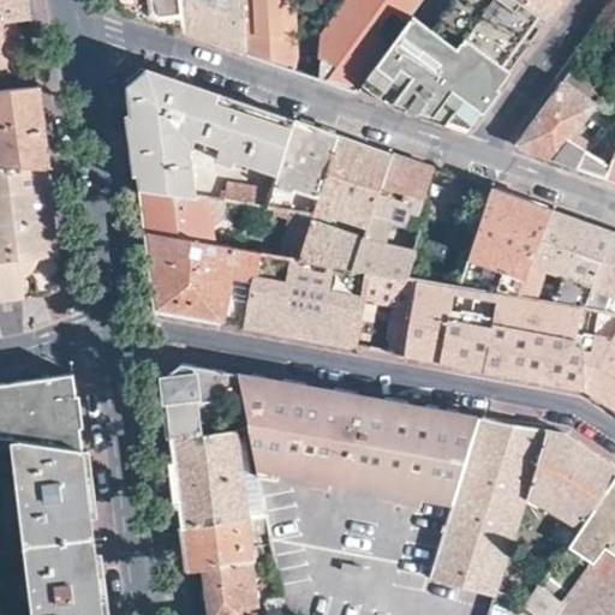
[(0,0),(0,18),(16,16),(30,15),(28,0),(0,0)]
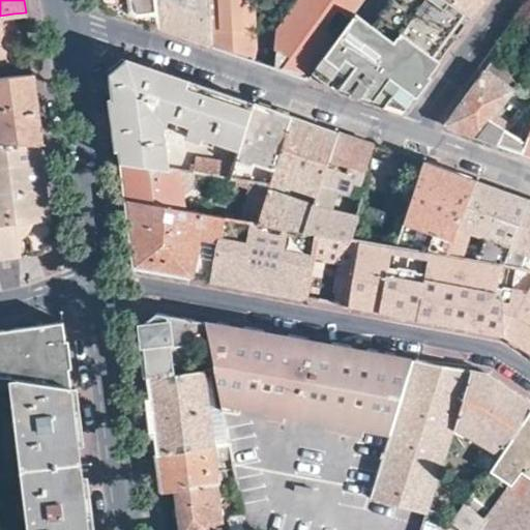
[(108,0),(118,13),(139,21),(157,27),(153,0),(108,0)]
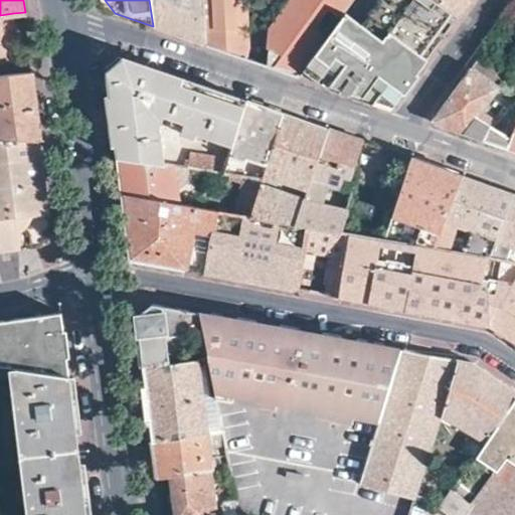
[(177,34),(175,0),(149,0),(153,26),(163,29),(177,34)]
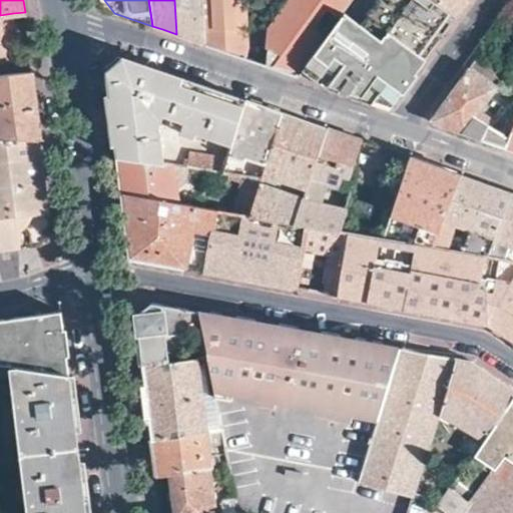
[(189,39),(204,44),(201,0),(174,0),(176,34),(189,39)]
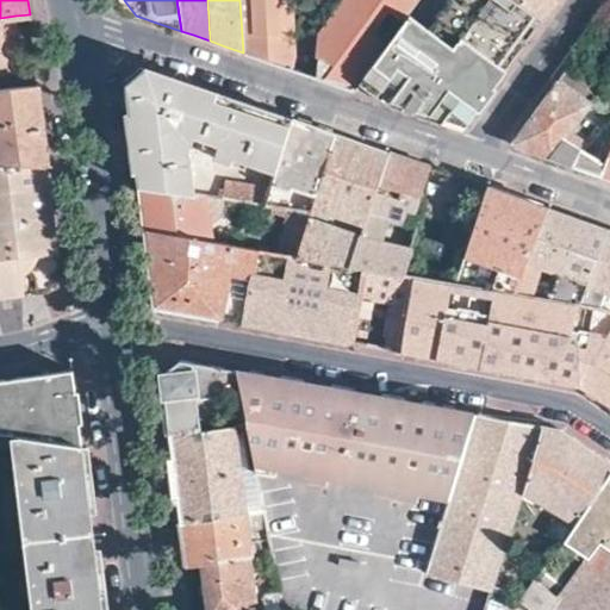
[(288,0),(240,0),(243,53),(288,68),(291,55),(291,54),(291,51),(291,50),(291,48),(288,0)]
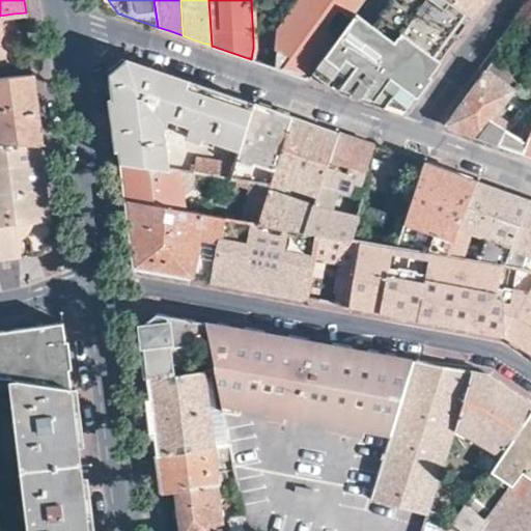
[(301,0),(277,35),(276,67),(290,73),(308,79),(356,12),(364,0),(301,0)]
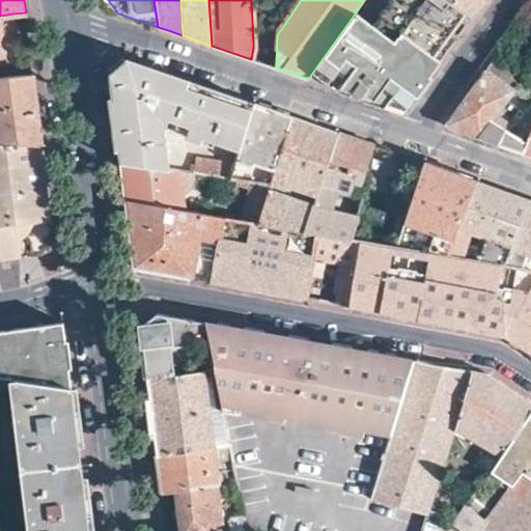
[(356,12),(308,79),(355,94),(373,101),(379,94),(387,102),(385,105),(403,111),(423,84),(441,60),(440,56),(449,44),(453,44),(471,19),(446,0),(388,0),(371,24),(356,12)]
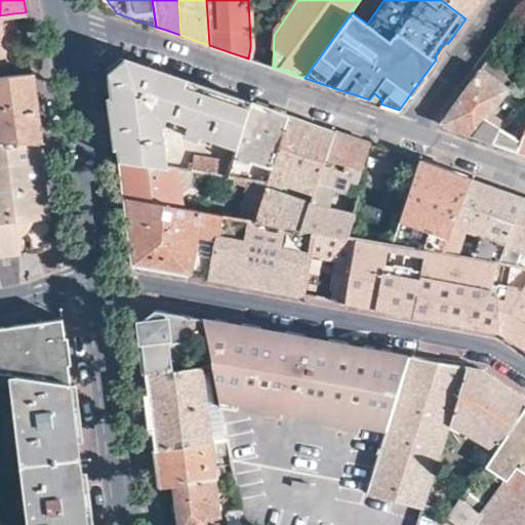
[(441,0),(466,18),(479,0),(441,0)]
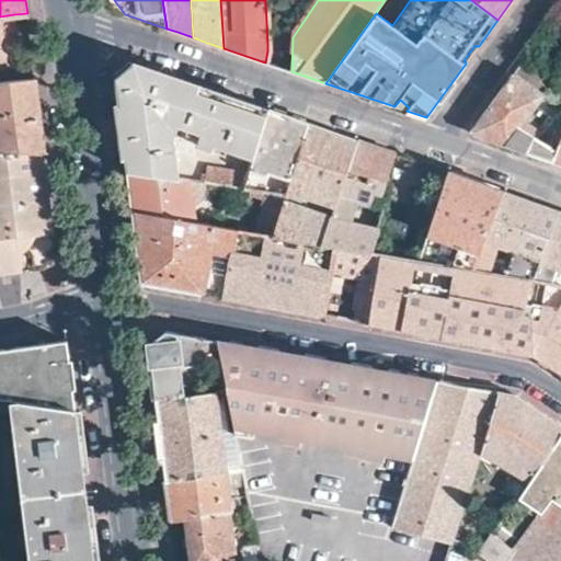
[(20,58),(14,14),(0,16),(0,64),(20,61),(20,58)]
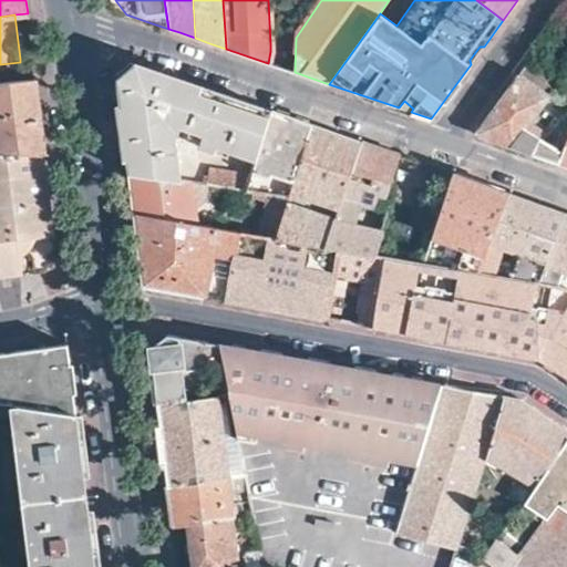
[(470,60),(471,64),(476,58),(484,47),(480,47),(470,60)]
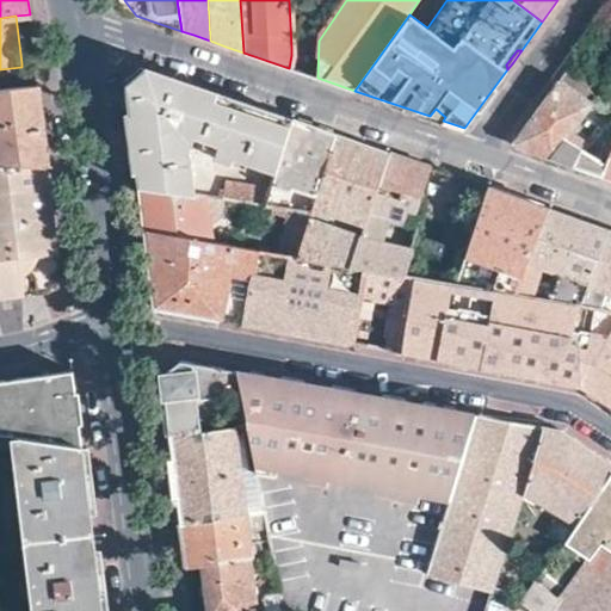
[(557,79),(582,97),(593,84),(569,65),(557,79)]
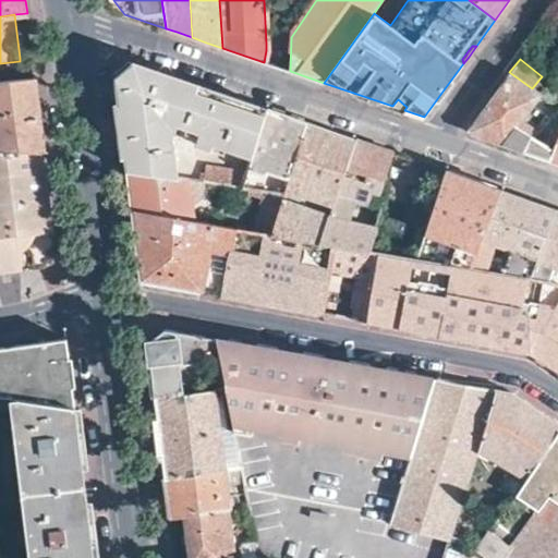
[(126,169),(178,177),(174,148),(174,146),(174,145),(174,143),(176,141),(178,135),(174,134),(174,133),(173,133),(173,132),(174,131),(174,130),(176,129),(176,128),(196,135),(194,144),(217,152),(219,145),(251,157),(266,109),(192,83),(133,62),(117,77),(121,120),(126,169)]
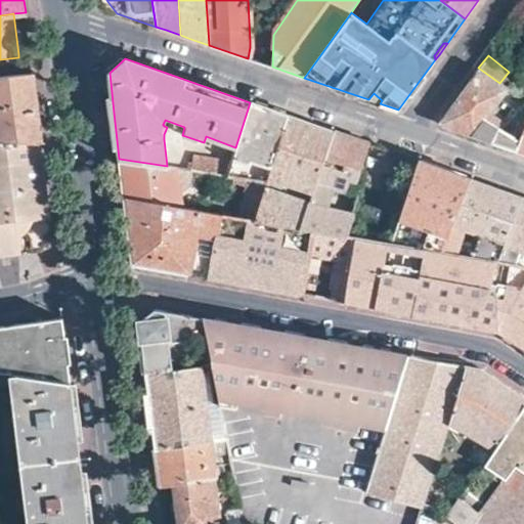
[(523,153),(523,122),(514,142),(483,119),(508,90),(499,83),(478,68),(461,92),(440,118),(440,120),(439,122),(440,123),(441,125),(470,134),(523,153)]
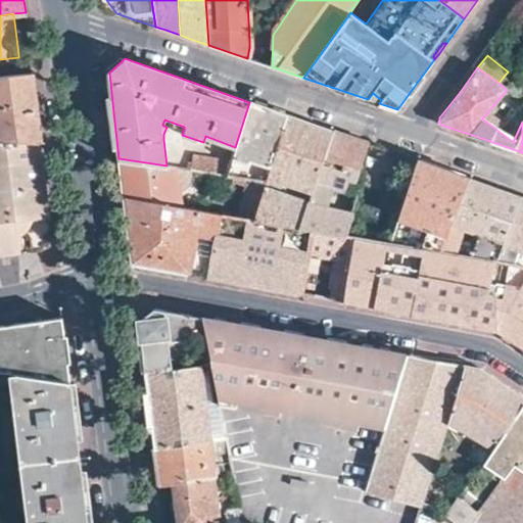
[(38,107),(33,70),(0,74),(0,140),(42,142),(38,107)]
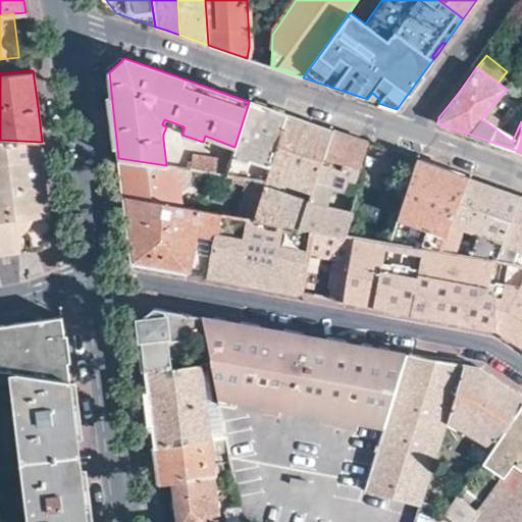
[(372,93),(367,99),(378,103),(380,100),(372,93)]
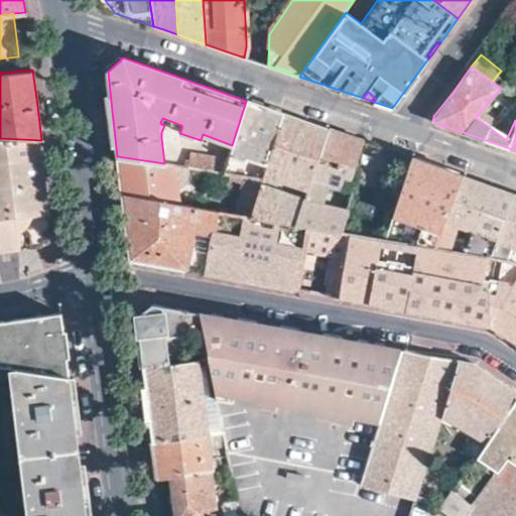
[(243,176),(261,179),(283,113),(261,106),(246,101),(232,145),(228,158),(224,173),(243,176)]
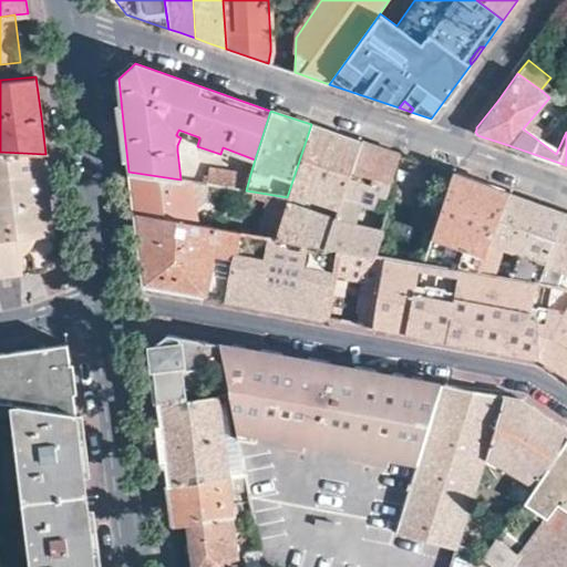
[(327,246),(360,141),(331,132),(311,124),(287,197),(332,205),(330,214),(284,207),(272,237),(327,246)]
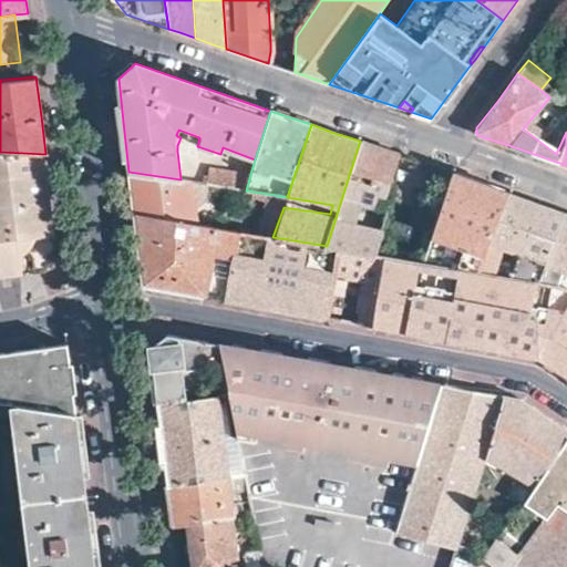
[(387,150),(360,141),(327,246),(339,247),(377,255),(382,230),(346,223),(347,217),(350,217),(354,205),(362,206),(372,178),(389,184),(400,155),(387,150)]
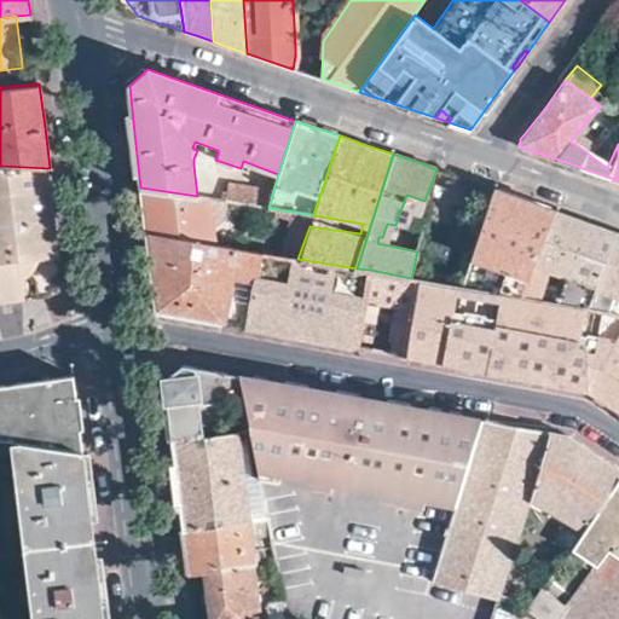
[(56,214),(50,168),(0,166),(0,300),(42,295),(63,271),(56,214)]
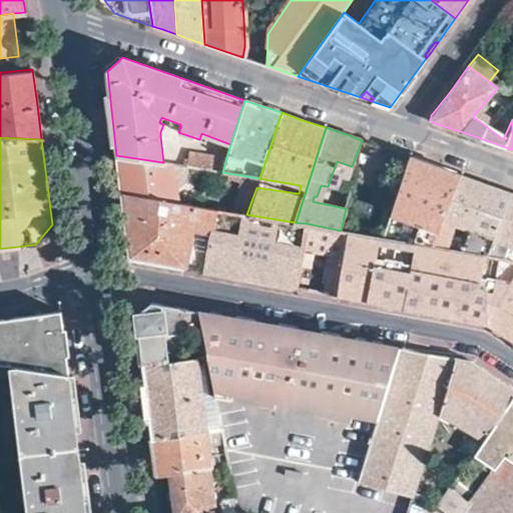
[(189,166),(222,172),(226,157),(188,152),(186,166),(189,166)]
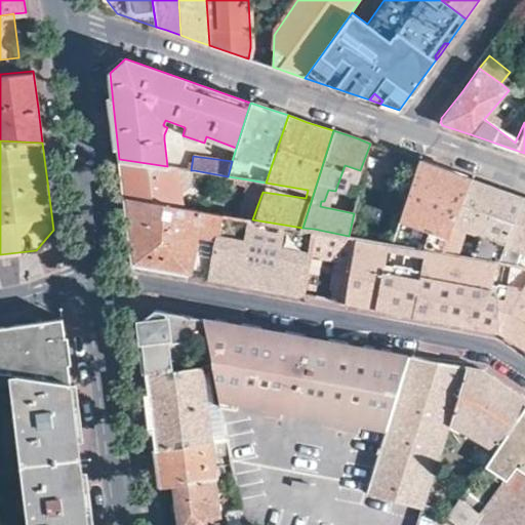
[(121,176),(124,198),(179,207),(174,167),(167,166),(119,159),(121,176)]
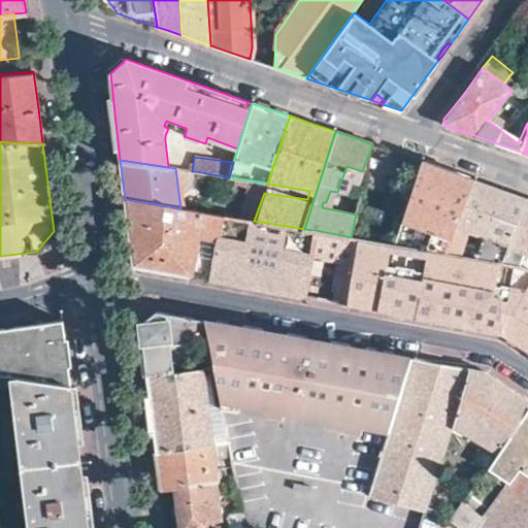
[(422,161),(394,244),(447,254),(473,179),(440,167),(422,161)]
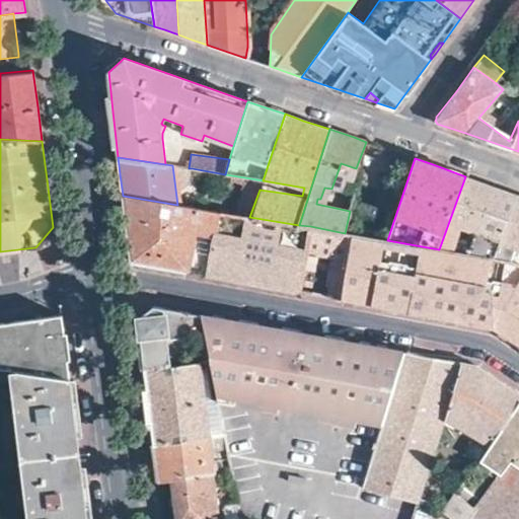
[(439,249),(491,260),(517,195),(484,182),(465,176),(439,249)]
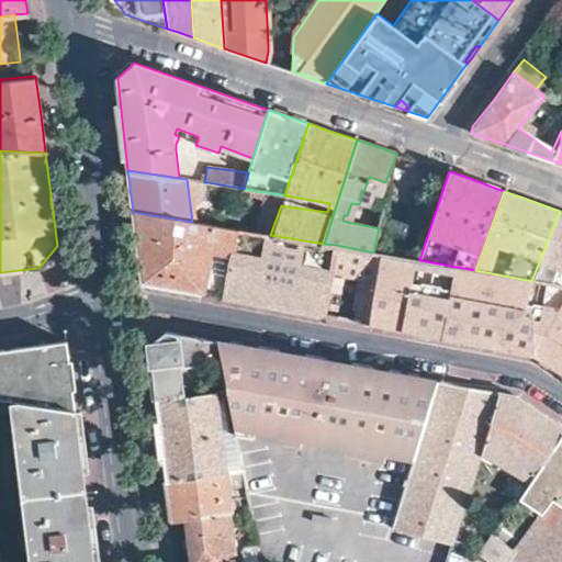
[(253,232),(270,235),(281,205),(284,195),(265,192),(253,232)]
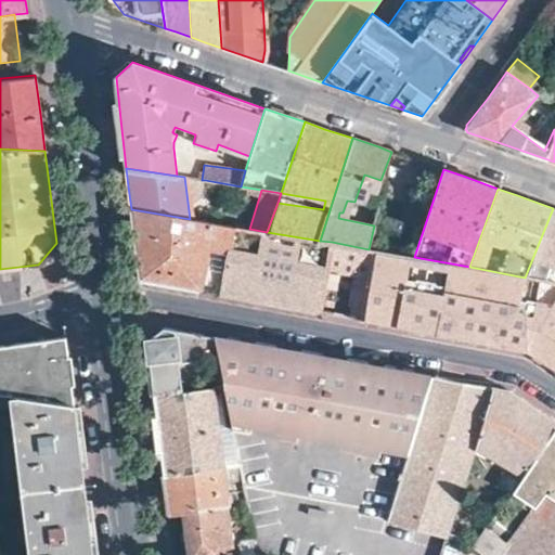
[(554,208),(553,208),(525,278),(554,283),(554,208)]
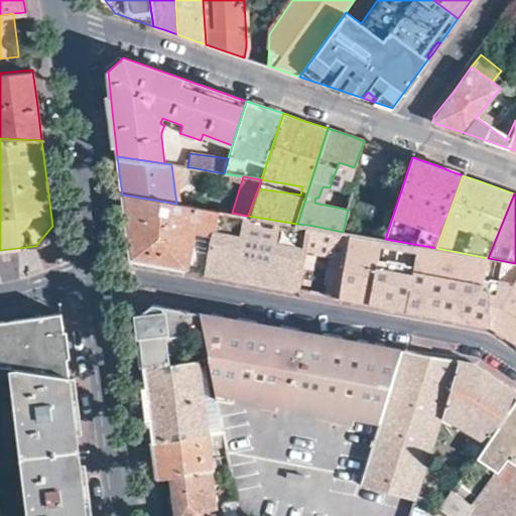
[(217,211),(176,204),(122,195),(127,228),(131,259),(178,268),(206,273),(217,211)]
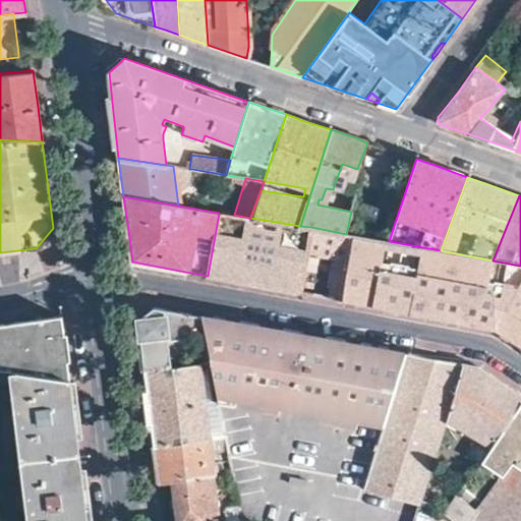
[(300,226),(250,218),(234,215),(219,213),(208,276),(258,285),(292,291),(298,293),(307,250),(311,227),(300,226)]
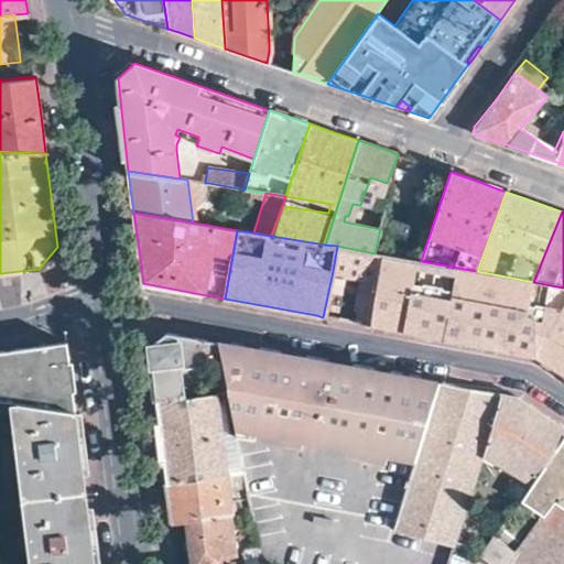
[(375,253),(337,246),(333,271),(355,275),(375,280),(380,253),(375,253)]
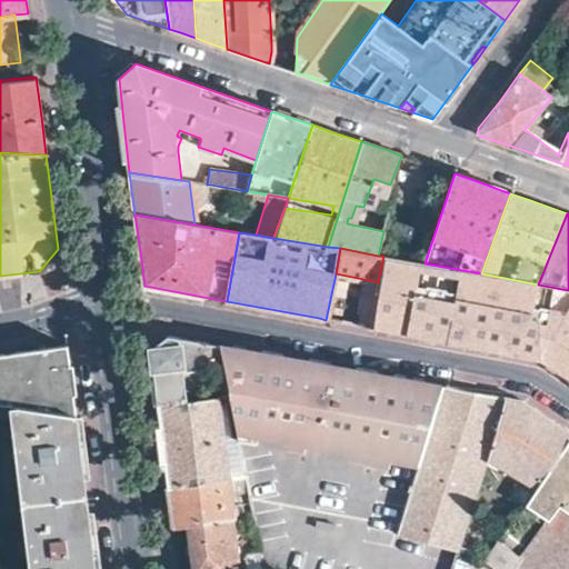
[(60,268),(58,249),(39,271),(59,269),(60,268)]
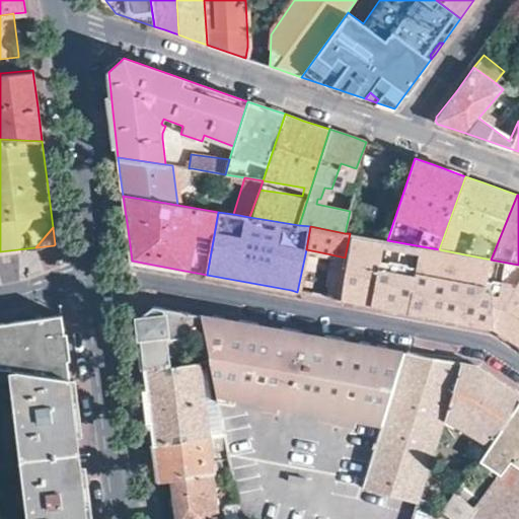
[(518,265),(491,260),(439,249),(387,240),(350,233),(345,257),(337,299),(405,312),(489,328),(490,328),(491,328),(493,329),(494,329),(495,325),(497,321),(506,325),(514,306),(506,302),(512,287),(518,290),(518,265)]
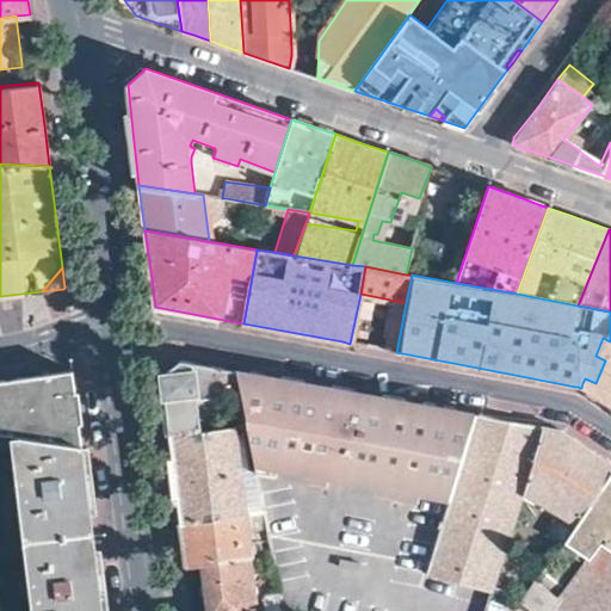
[(166,403),(168,421),(228,414),(223,368),(185,360),(183,360),(181,360),(179,362),(178,363),(162,375),(166,403)]
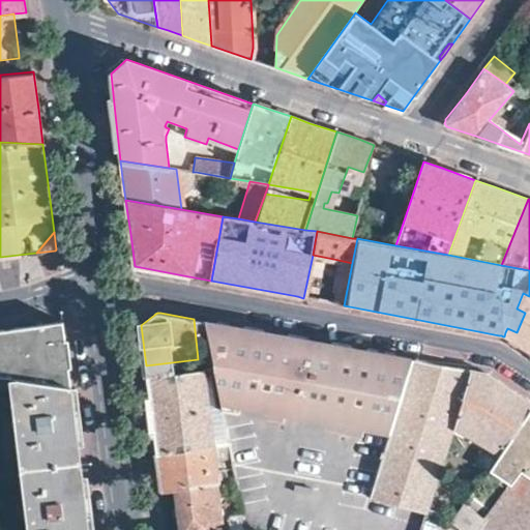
[(206,321),(210,347),(236,345),(247,329),(206,321)]
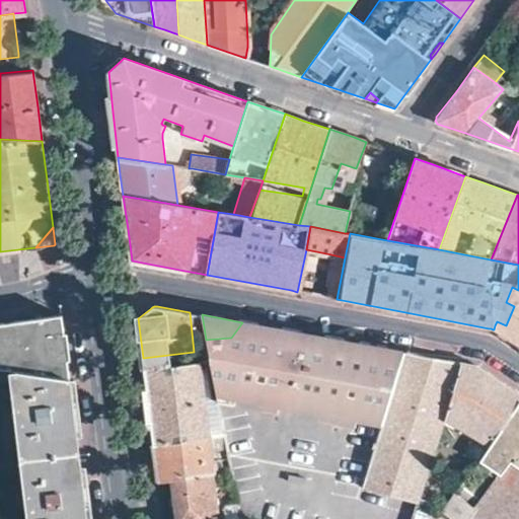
[(12,322),(0,323),(0,366),(16,369),(70,377),(66,344),(62,316),(12,322)]
